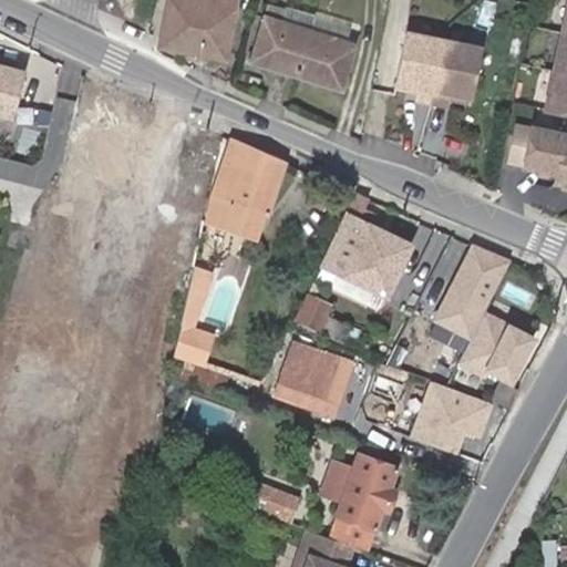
[(168,0),(158,47),(223,60),(235,0),(168,0)]
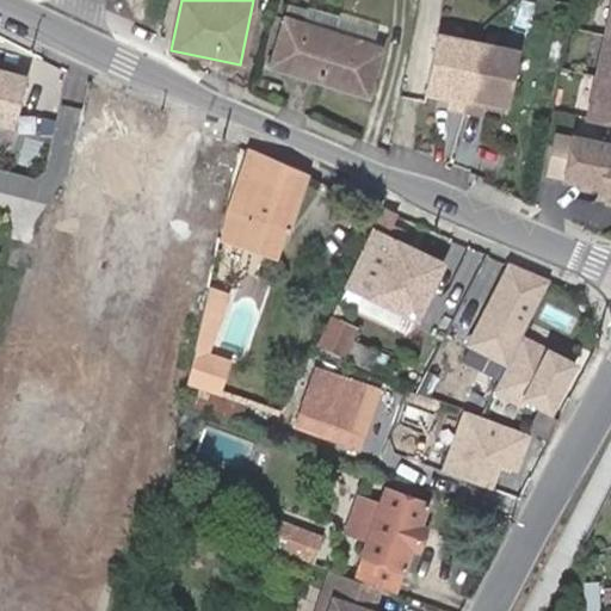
[(298,6),(292,23),(372,48),(377,31),(298,6)]
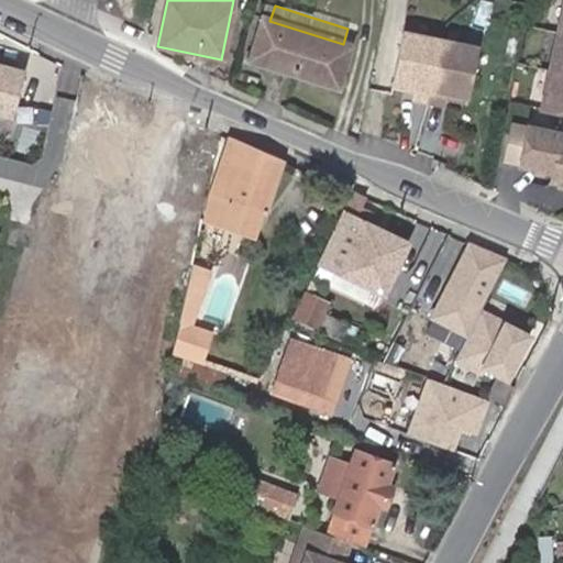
[(343,44),(269,21),(260,18),(246,62),(338,92),(352,47),(343,44)]
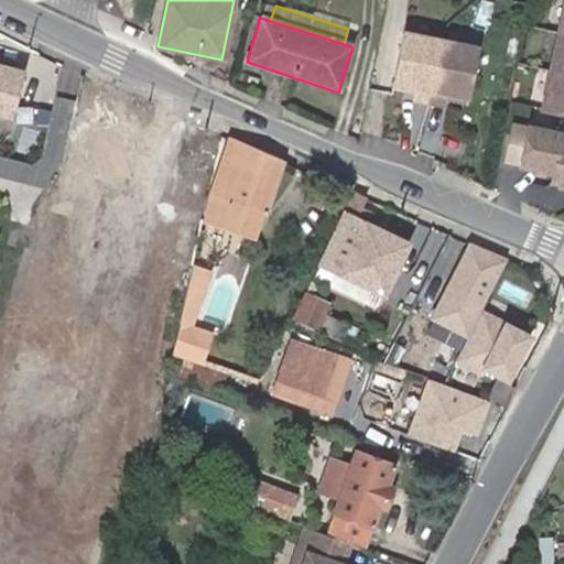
[(563,35),(560,35),(552,74),(563,75),(563,35)]
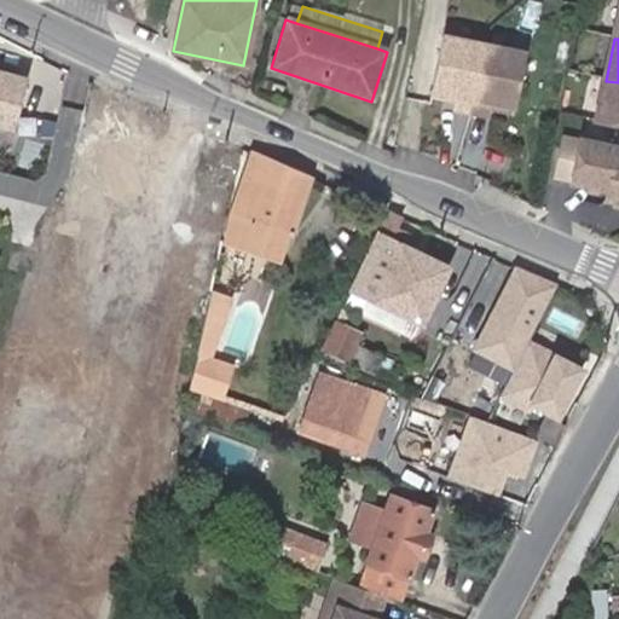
[(485,47),(443,40),(432,91),(456,96),(455,102),(453,111),(472,115),(489,119),(491,109),(492,103),(515,108),(526,57),(485,47)]
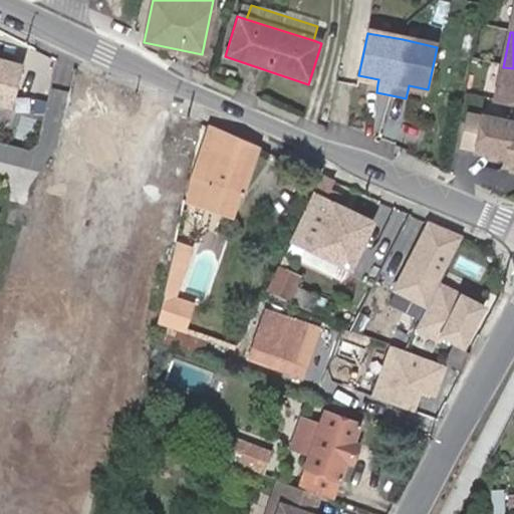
[(20,65),(0,59),(0,104),(9,107),(20,65)]
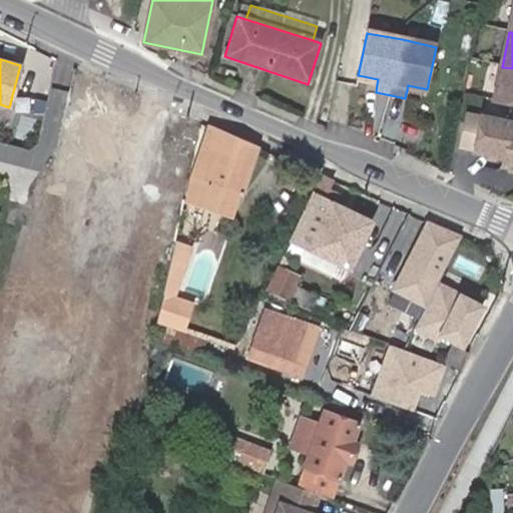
[(512,68),(502,67),(495,100),(512,104),(512,68)]
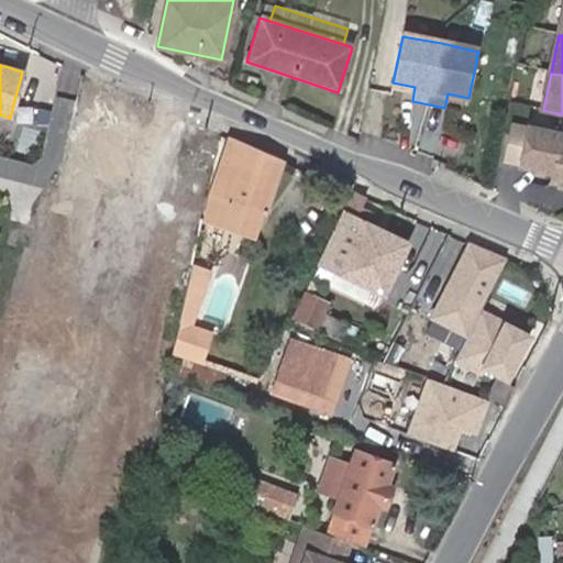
[(415,87),(393,83),(392,88),(414,92),(415,87)]
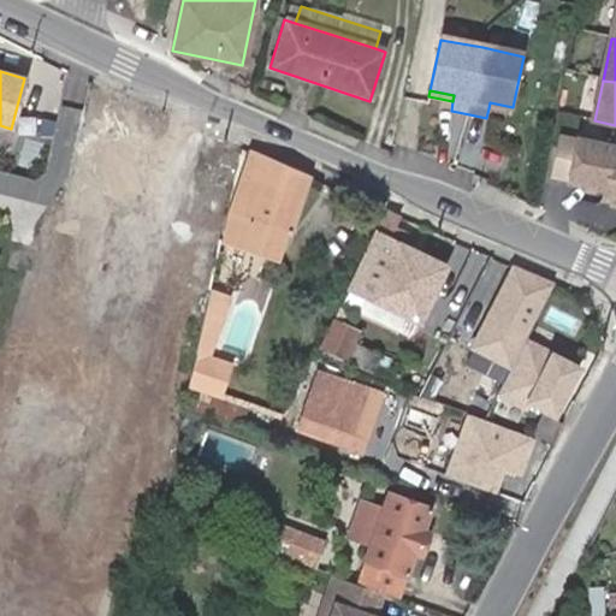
[(490,102),(489,108),(511,113),(513,107),(490,102)]
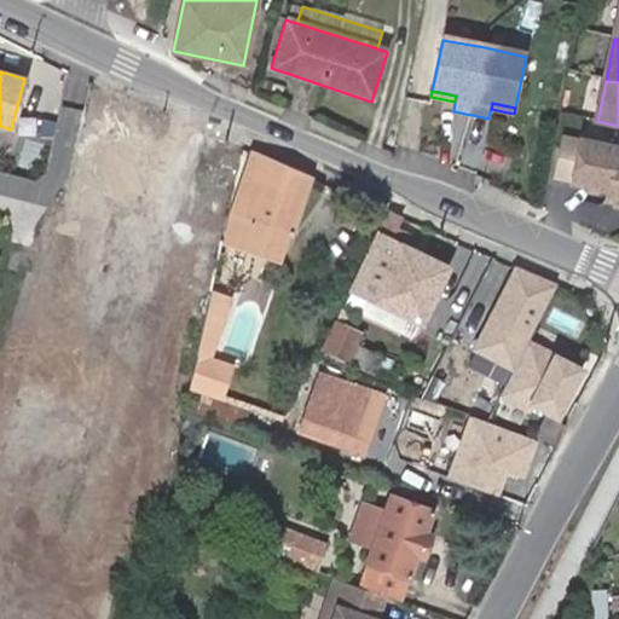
[(104,116),(77,192),(99,198),(104,183),(162,203),(183,144),(104,116)]
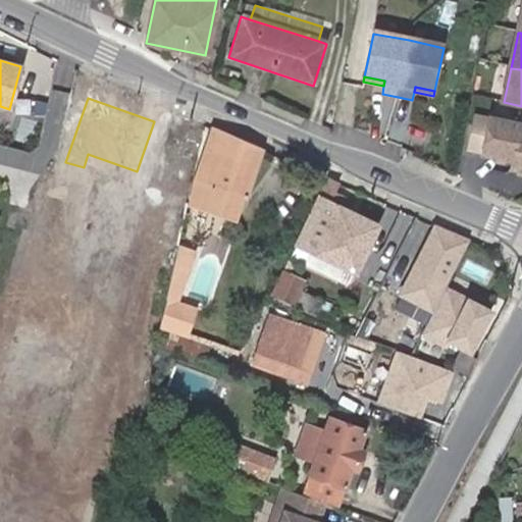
[(521,120),(475,112),(467,153),(513,162),(512,170),(521,172),(521,120)]
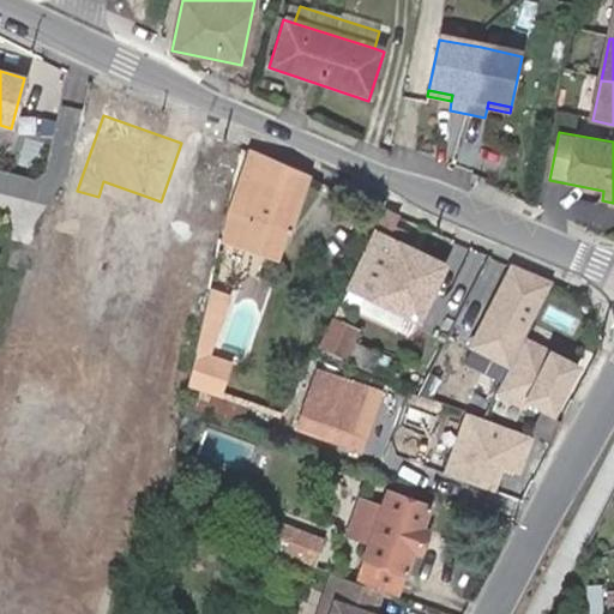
[(307,170),(250,148),(228,212),(222,238),(278,257),(307,170)]
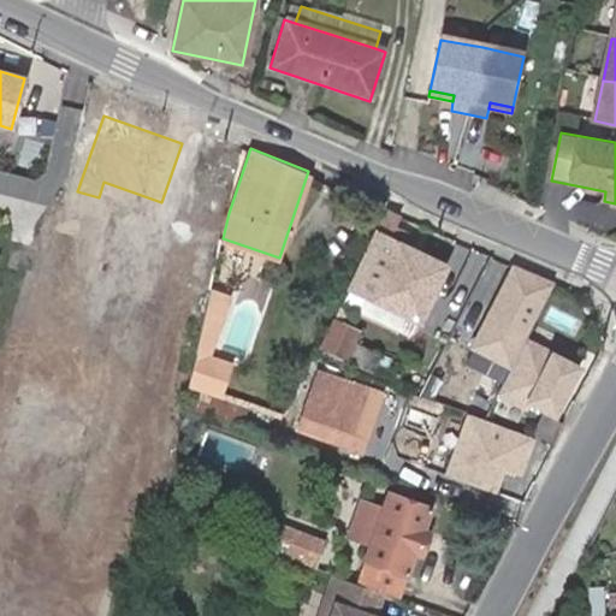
[(396,215),(384,209),(341,302),(378,320),(385,306),(415,320),(442,266),(385,238),(396,215)]
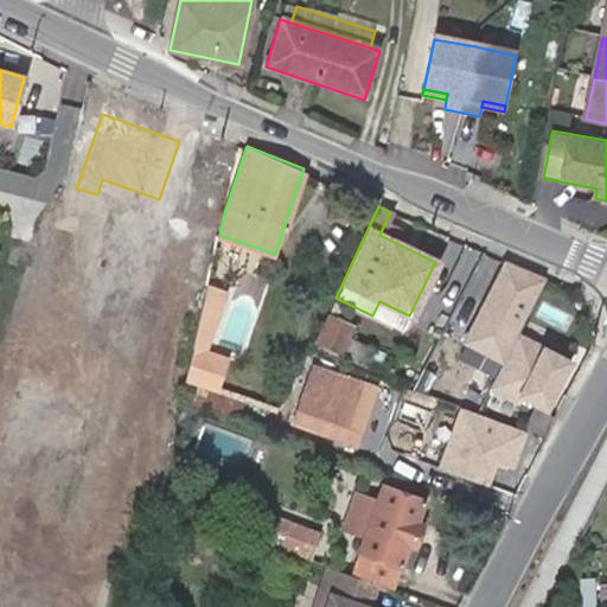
[(80,221),(75,264),(133,270),(138,227),(80,221)]
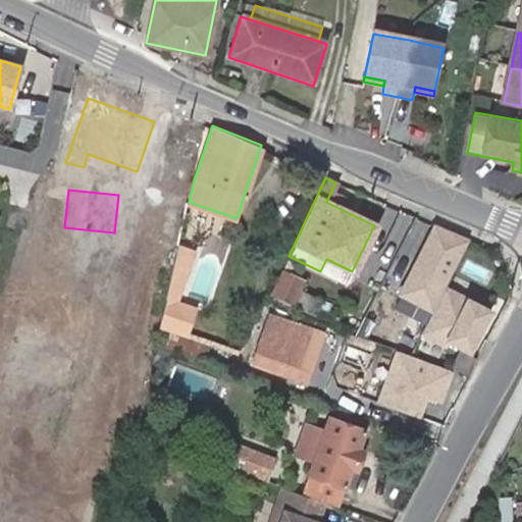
[(472,239),(433,220),(396,297),(433,314),(422,336),(445,348),(449,340),(472,351),(492,309),(448,288),(472,239)]
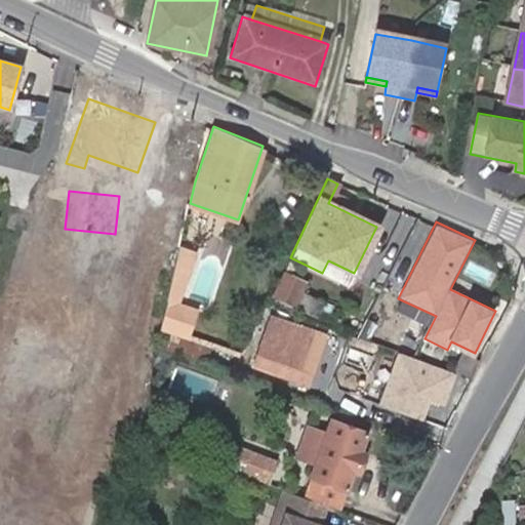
[(189,288),(193,268),(176,264),(169,298),(180,303),(184,287),(189,288)]
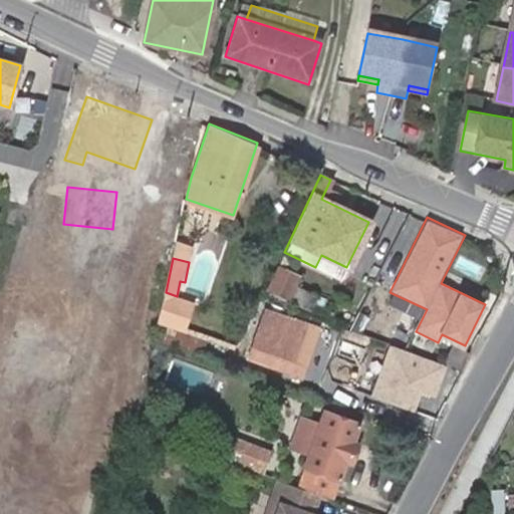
[(307,310),(329,318),(334,304),(314,296),(290,285),(295,276),(276,268),(266,290),(307,310)]
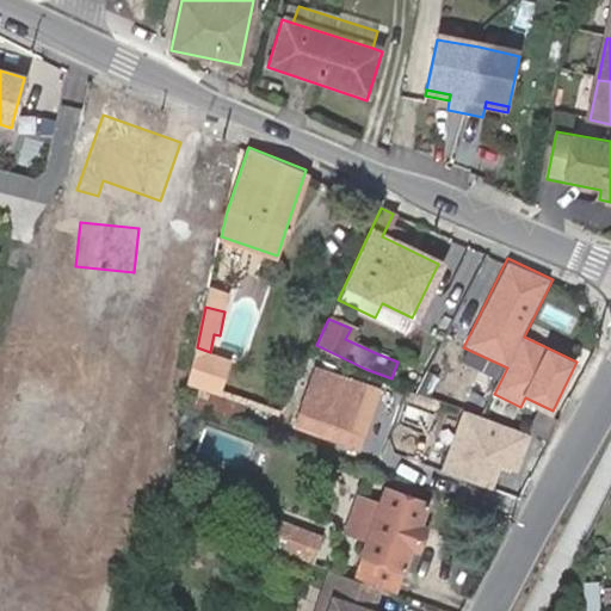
[(210,352),(197,347),(190,380),(222,390),(232,358),(210,352)]
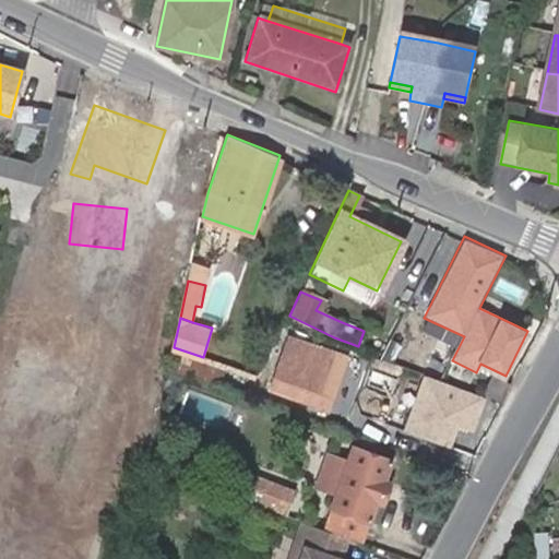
[(344,359),(286,339),(268,387),(283,392),(328,407),(344,359)]
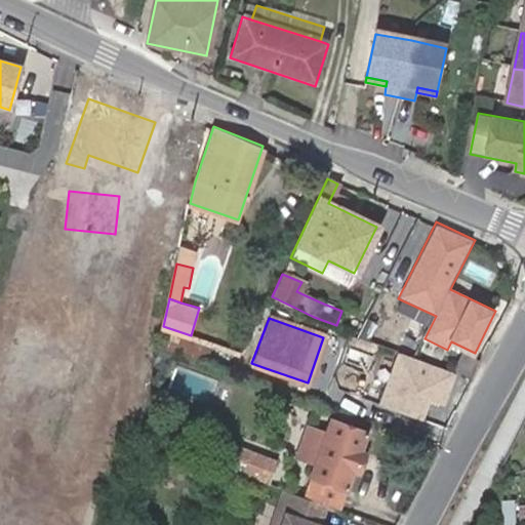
[(189,339),(162,330),(157,347),(204,363),(210,347),(189,339)]
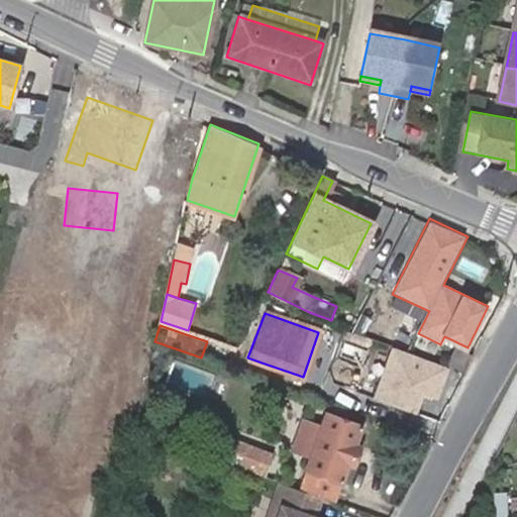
[(236,346),(188,330),(186,334),(207,341),(234,350),(236,346)]
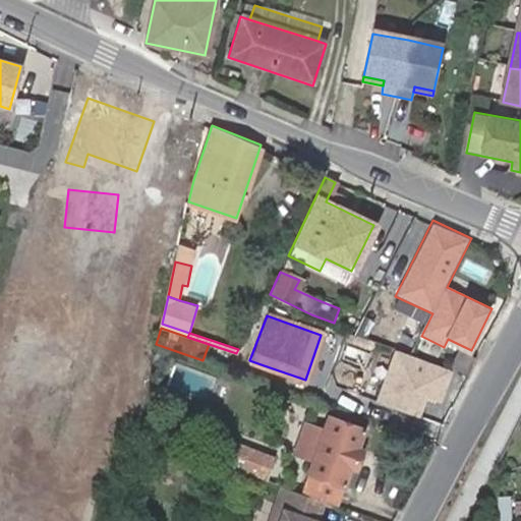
[(448,365),(467,374),(476,357),(456,348),(448,365)]
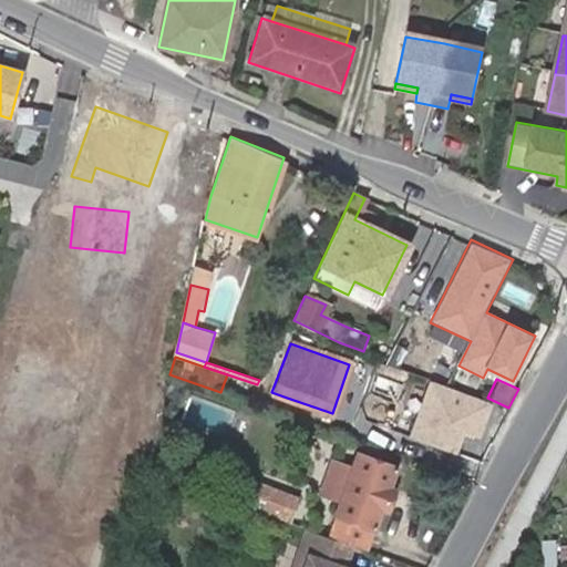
[(492,405),(430,382),(411,435),(459,452),(464,434),(480,440),(492,405)]
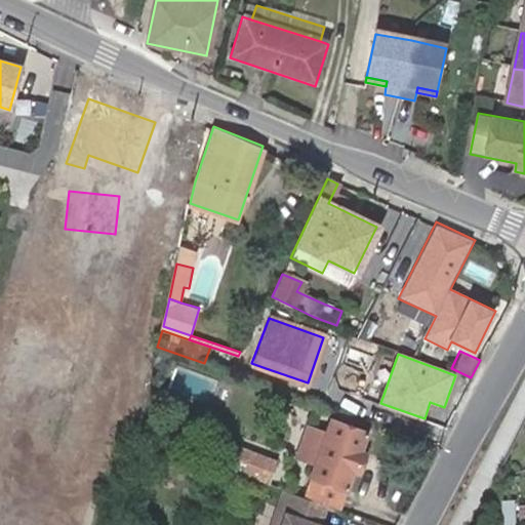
[(315,458),(301,494),(338,508),(344,491),(346,492),(352,474),(357,476),(364,456),(359,454),(365,437),(328,423),(325,431),(309,425),(298,453),(315,458)]
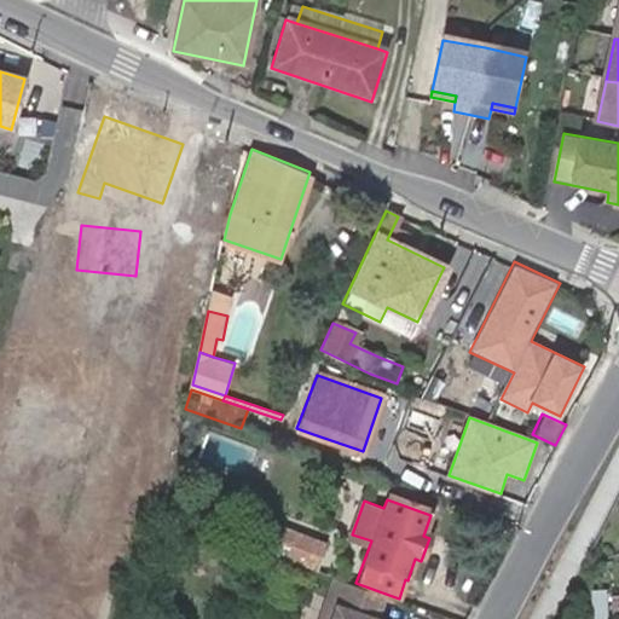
[(322,543),(281,528),(276,542),(268,541),(266,548),(313,565),(322,543)]
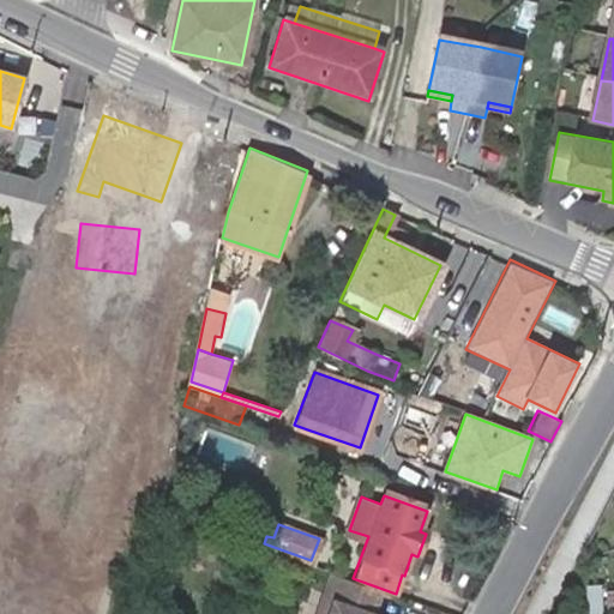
[(274,537),(275,534),(254,527),(250,539),(264,543),(266,536),(274,537)]
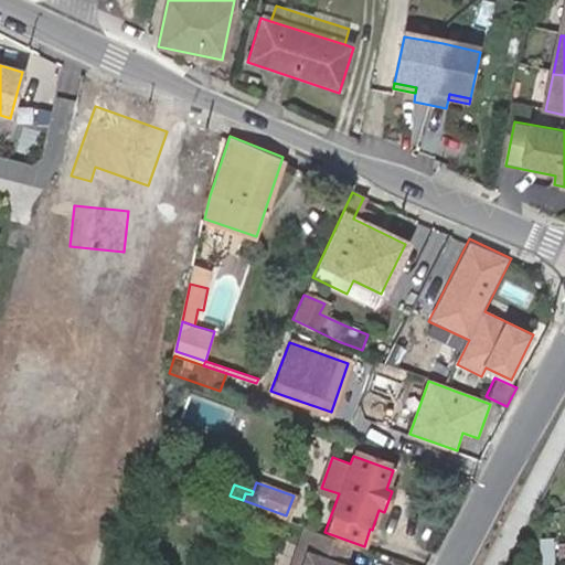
[(348,543),(305,529),(290,564),(350,564),(341,561),(348,543)]
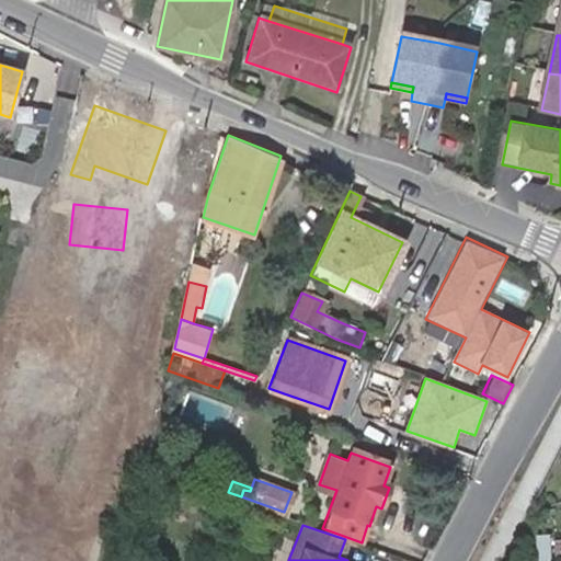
[(551,560),(551,536),(537,536),(537,560),(551,560)]
